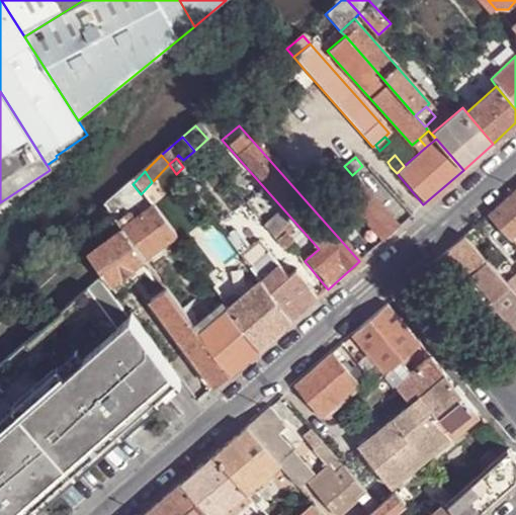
[(381,242),(396,228),(355,182),(340,195),(381,242)]
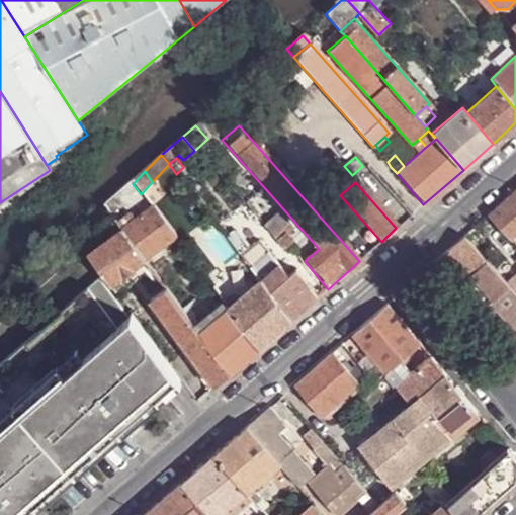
[(119,194),(127,204),(141,194),(133,184),(119,194)]
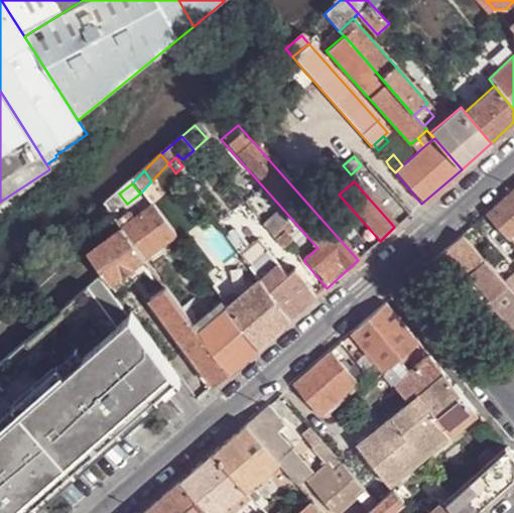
[(513,236),(513,195),(511,191),(485,216),(509,241),(513,236)]
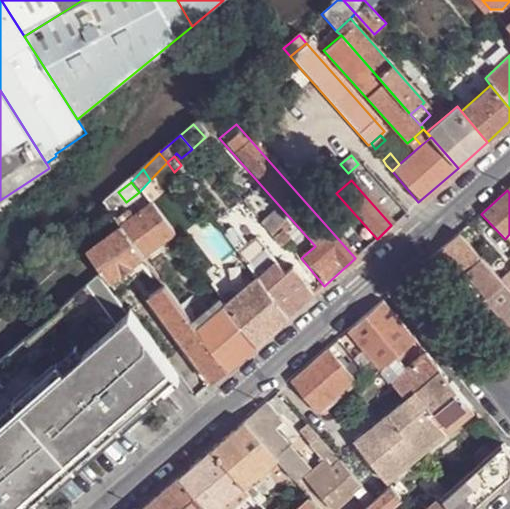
[(139,203),(144,210),(149,206),(144,199),(139,203)]
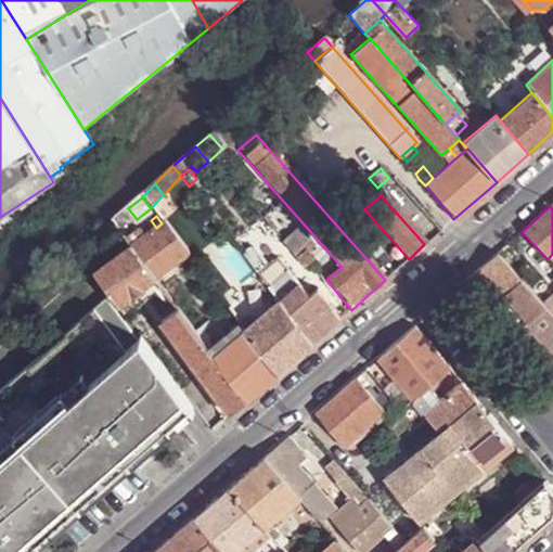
[(114,219),(108,223),(127,248),(133,245),(114,219)]
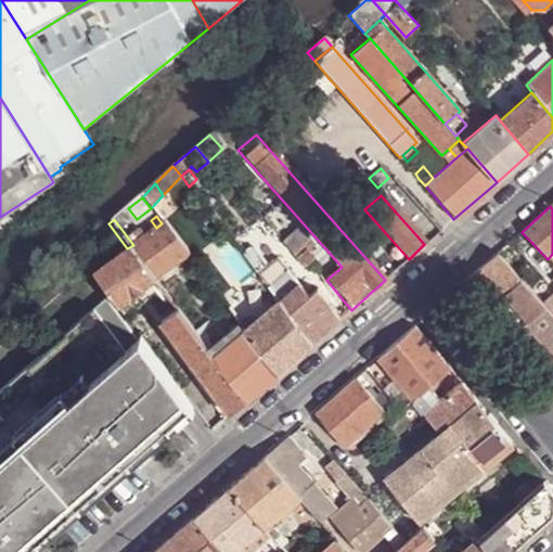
[(185,256),(162,223),(156,228),(133,245),(127,248),(151,282),(185,256)]
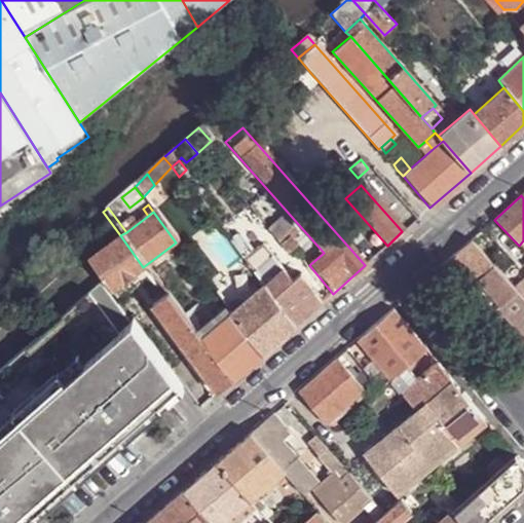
[(291,240),(298,234),(283,216),(265,230),(287,255),(296,248),(291,240)]
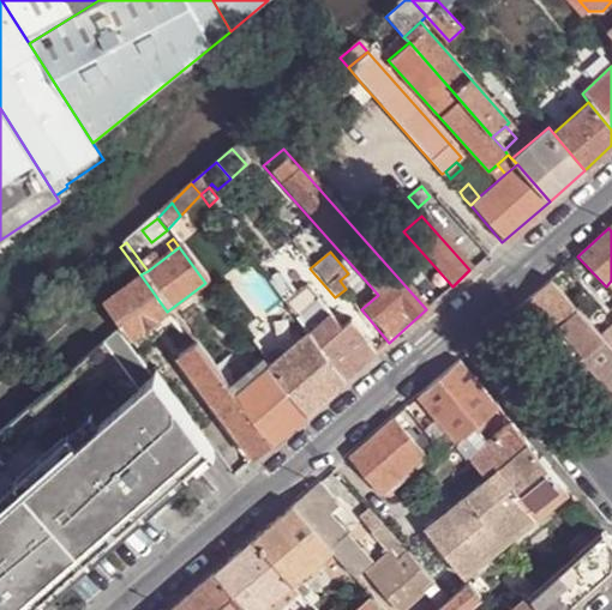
[(141,275),(103,303),(130,339),(167,312),(141,275)]
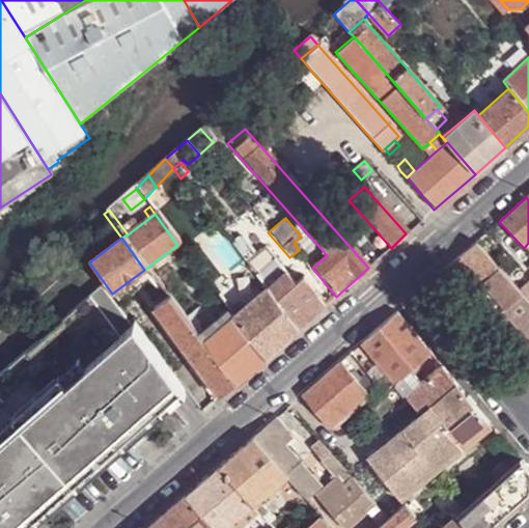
[(237,242),(231,247),(245,264),(249,258),(237,242)]
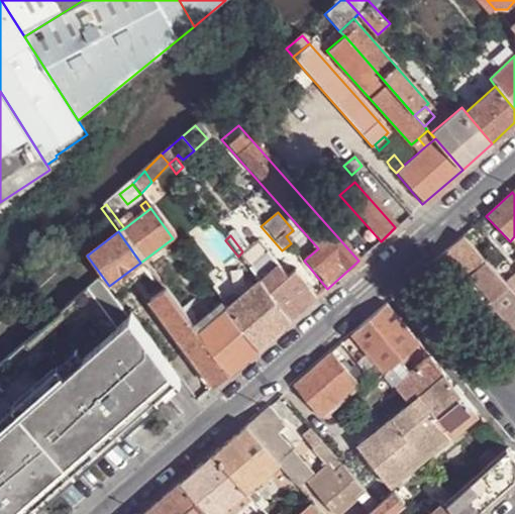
[(461,281),(483,263),(460,237),(439,255),(461,281)]
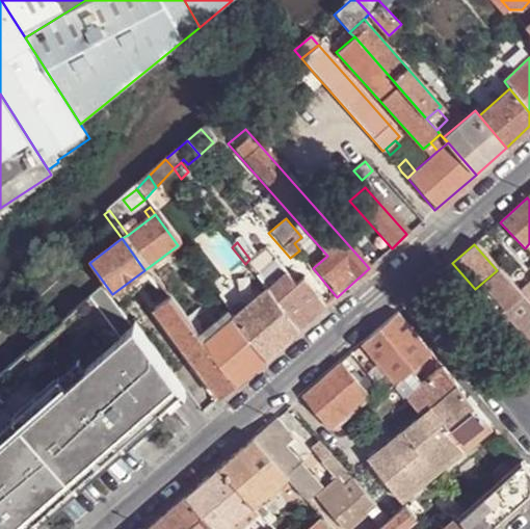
[(274,302),(293,287),(263,248),(249,259),(245,264),(249,269),(252,272),(254,276),(257,281),(263,288),(265,291),(274,302)]
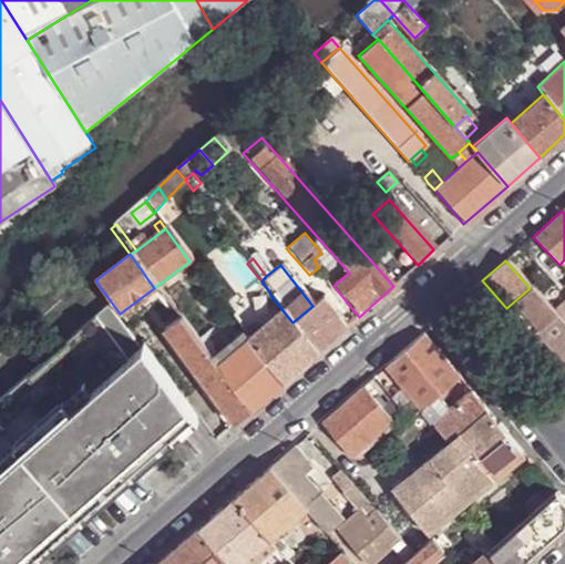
[(506,308),(482,280),(472,290),(496,318),(506,308)]
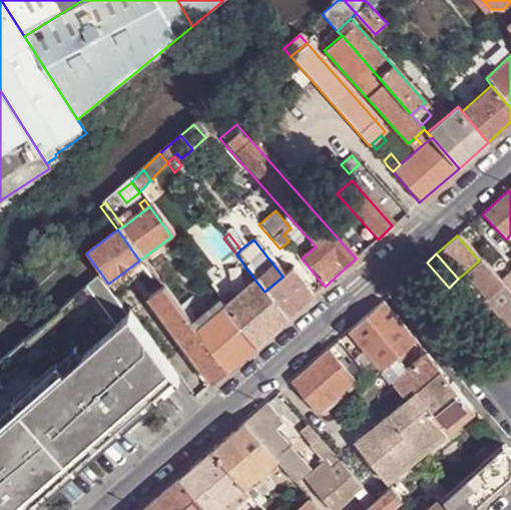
[(484,300),(501,285),(500,283),(479,261),(458,279),(464,286),(478,300),(481,304),(484,300)]
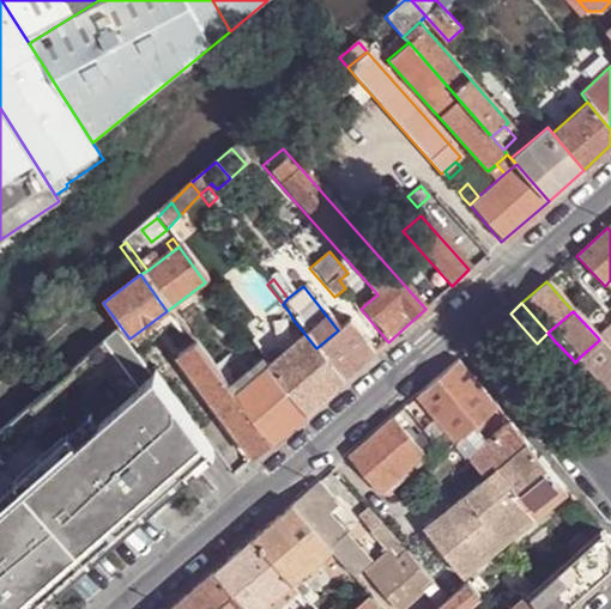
[(338,330),(316,348),(342,383),(374,353),(349,321),(338,330)]
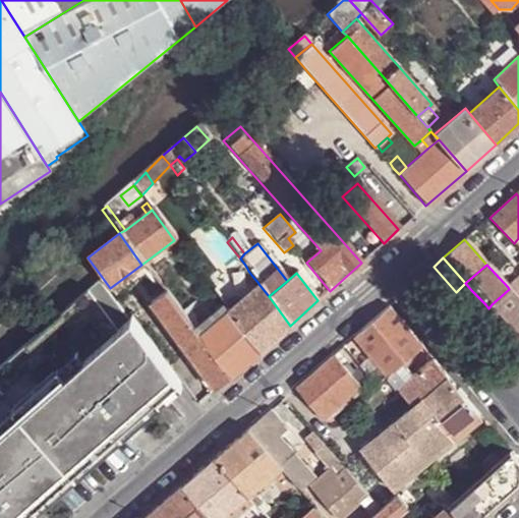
[(518,300),(518,278),(508,287),(509,289),(518,300)]
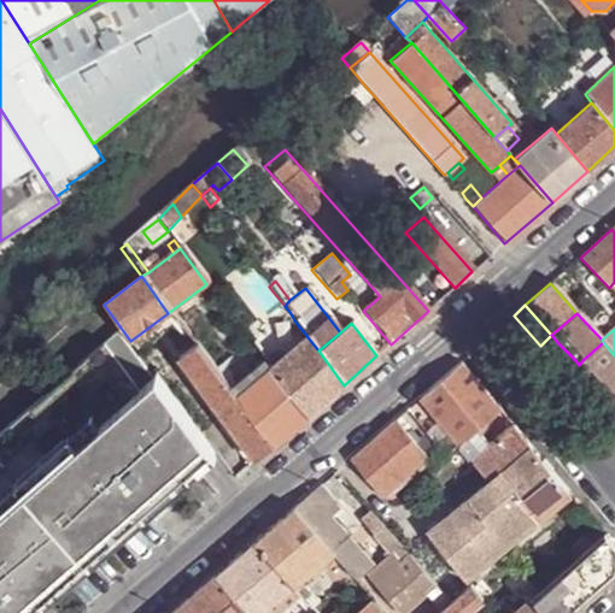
[(118,332),(0,436),(0,612),(33,612),(215,454),(194,426),(158,377),(141,355),(138,359),(118,332)]
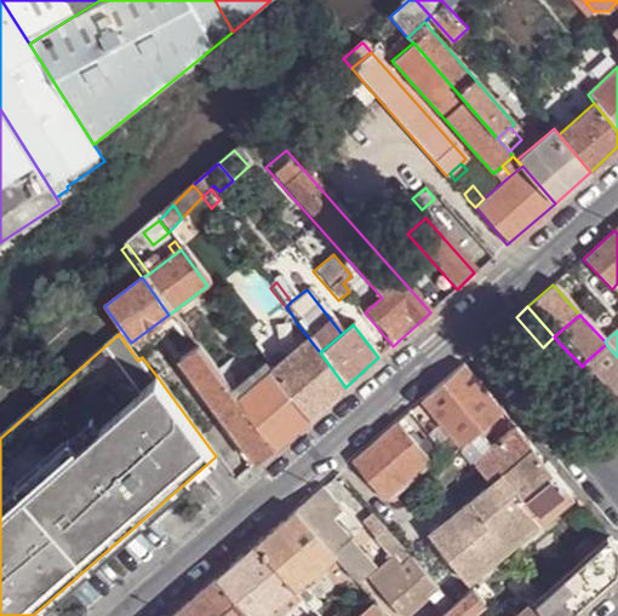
[(543,347),(550,355),(561,345),(554,337),(543,347)]
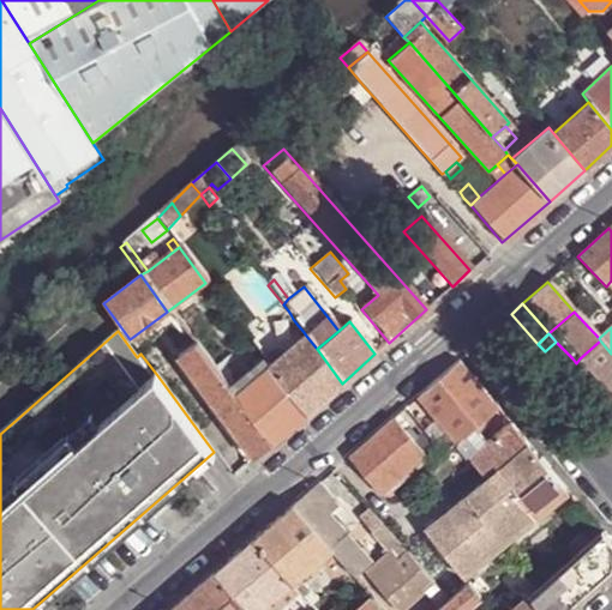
[(275,362),(269,367),(305,416),(342,384),(317,349),(306,336),(275,362)]
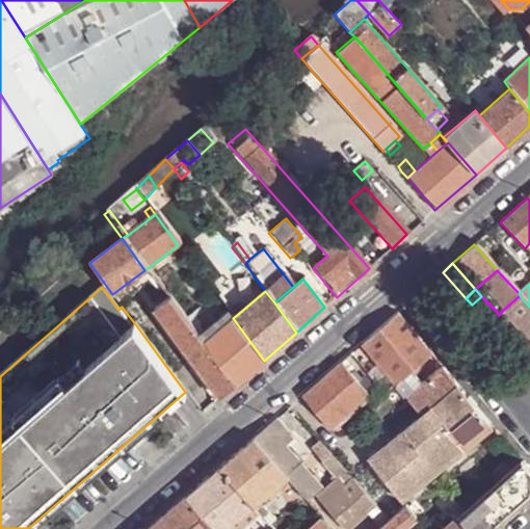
[(529,307),(520,295),(502,311),(510,319),(529,341),(529,307)]
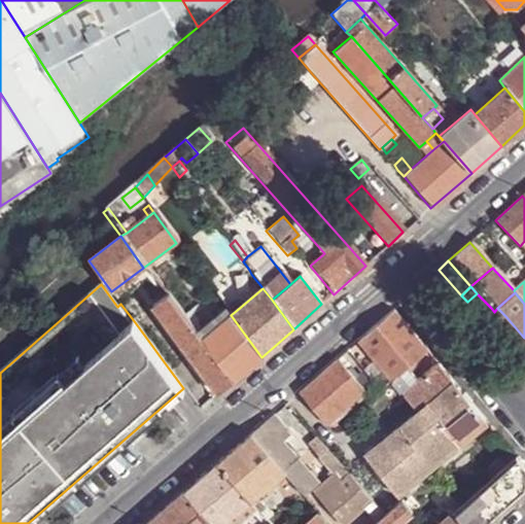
[(491,308),(477,293),(467,302),(481,317),(491,308)]
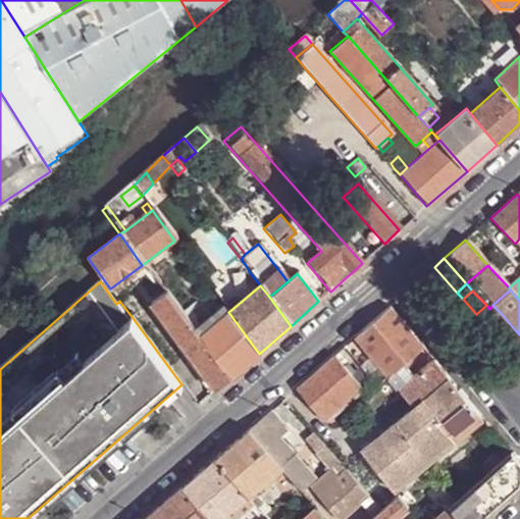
[(210,301),(216,297),(213,293),(207,297),(210,301)]
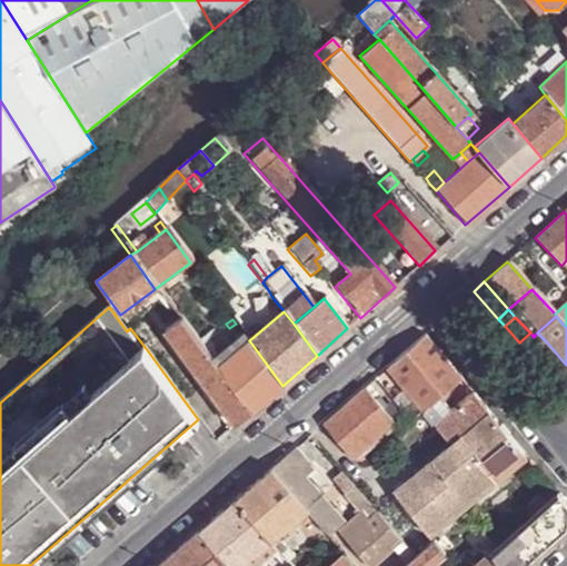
[(179,320),(162,333),(235,428),(250,415),(216,369),(198,345),(179,320)]
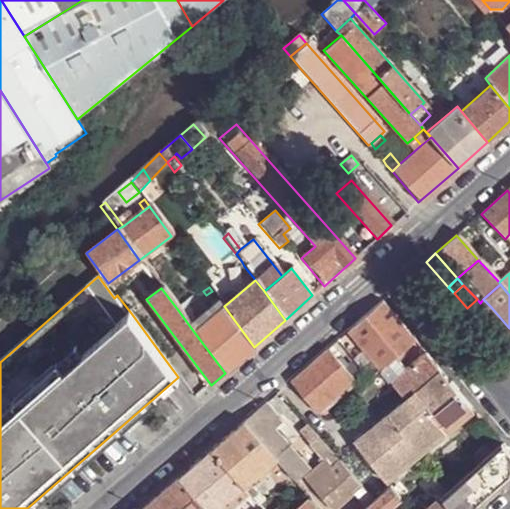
[(123,292),(117,295),(131,313),(137,309),(134,305),(123,292)]
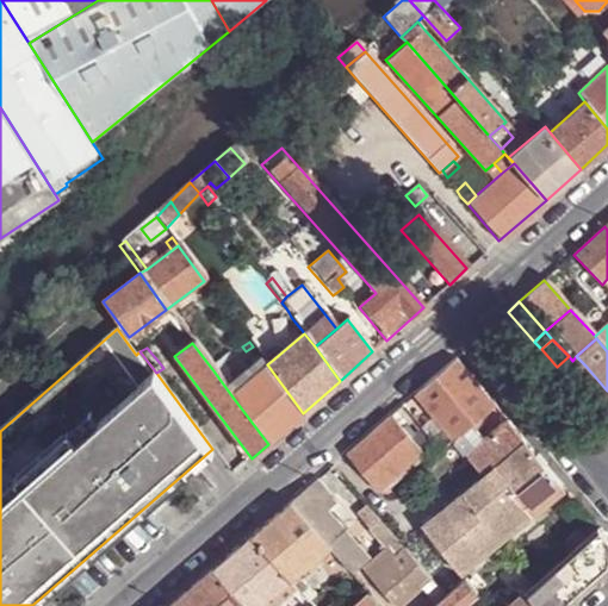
[(255,360),(262,369),(267,364),(260,356),(255,360)]
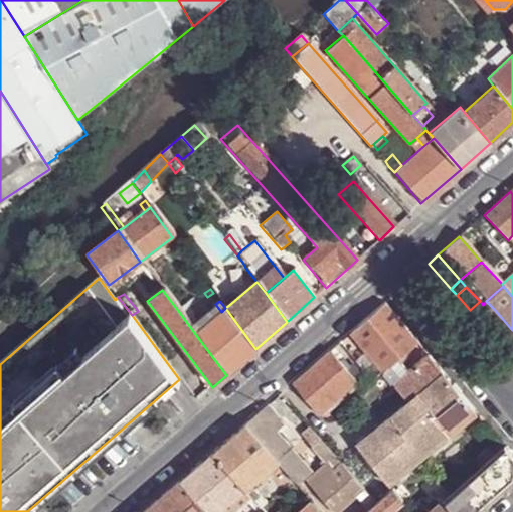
[(474,314),(483,305),(480,301),(470,310),(474,314)]
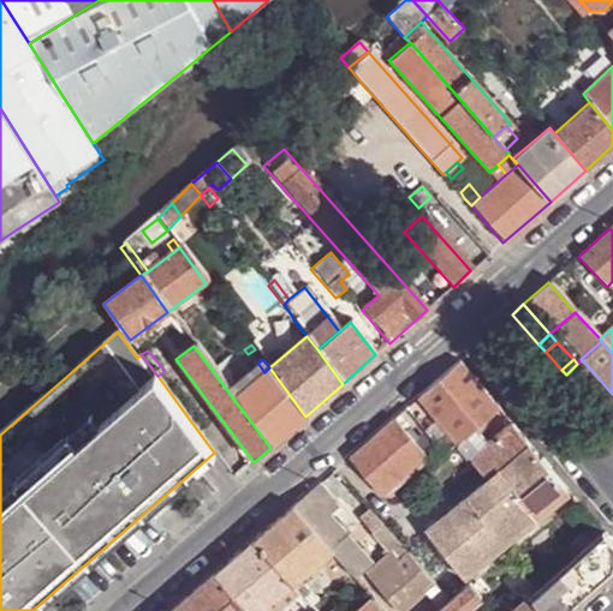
[(573,383),(590,369),(581,359),(577,364),(566,375),(573,383)]
